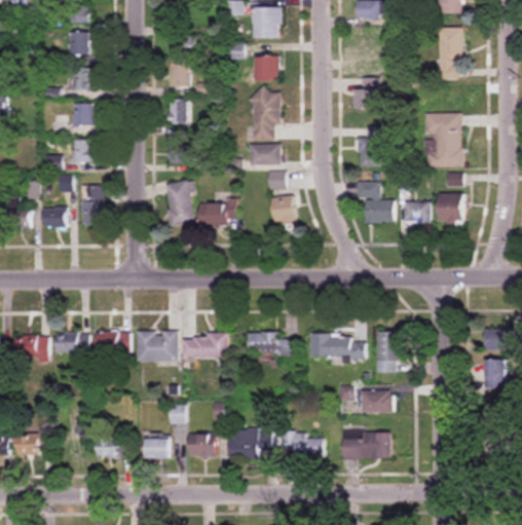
[(356,0),(356,19),(387,19),(387,0),(356,0)]
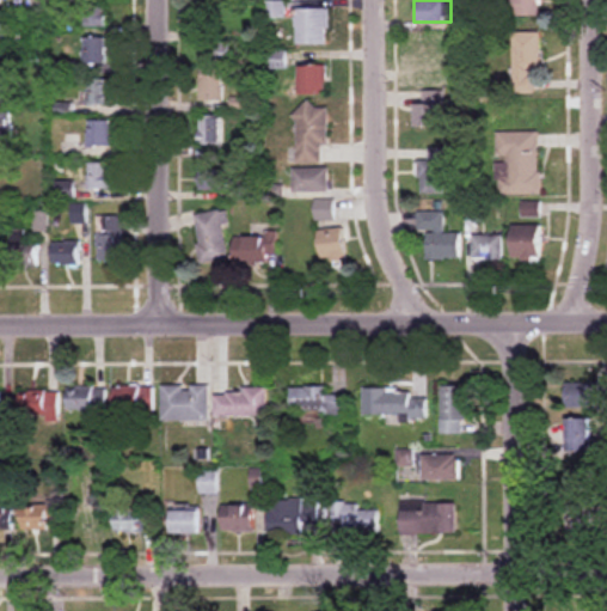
[(507,0),(507,16),(535,16),(535,0),(507,0)]
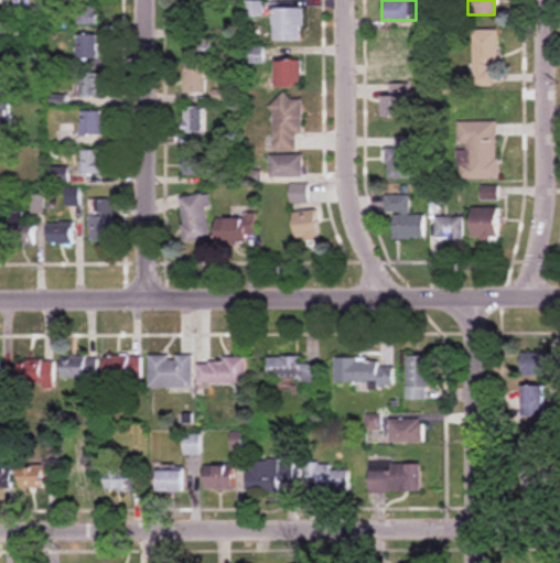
[(243,14),(258,14),(258,1),(243,1),(243,14)]
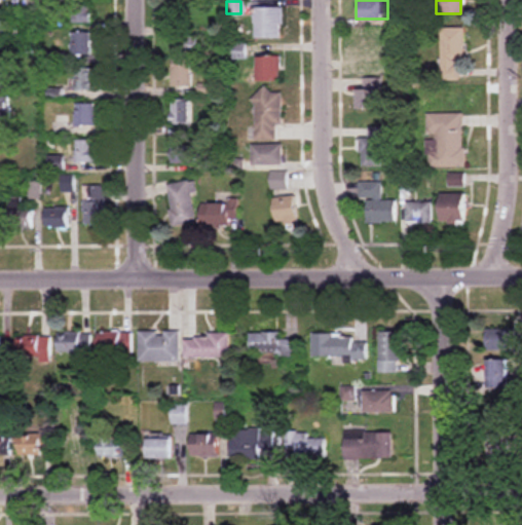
[(87,23),(87,2),(68,2),(68,23),(87,23)]
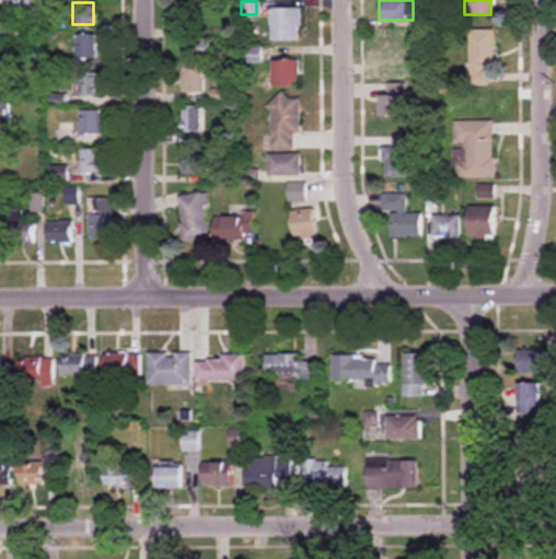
[(268,41),(298,41),(298,7),(268,7),(268,41)]
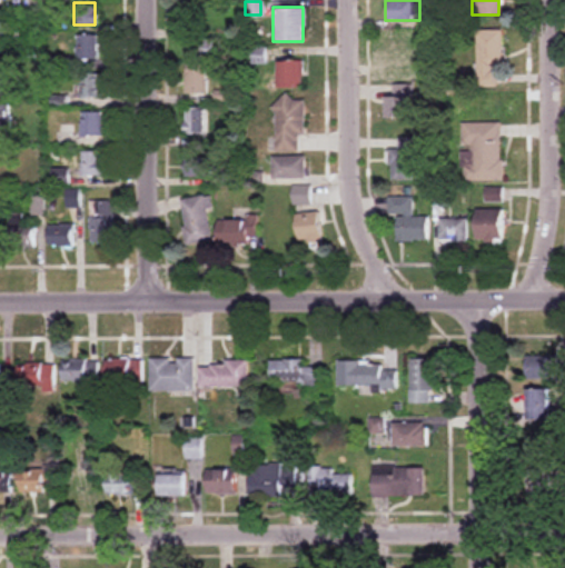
[(474,87),(498,87),(498,29),(474,29),(474,87)]
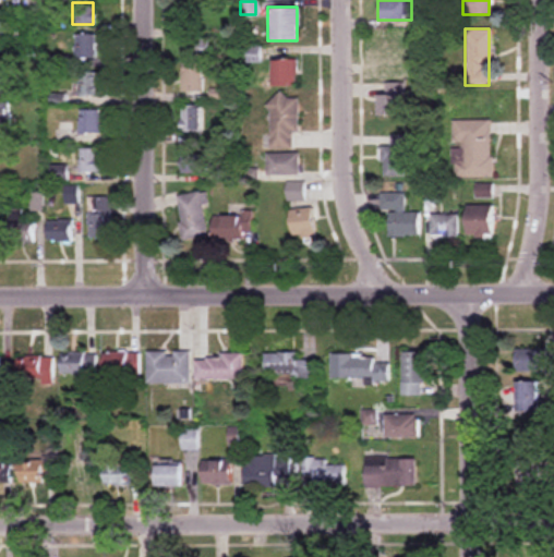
[(399,29),(377,29),(377,64),(399,64),(399,29)]
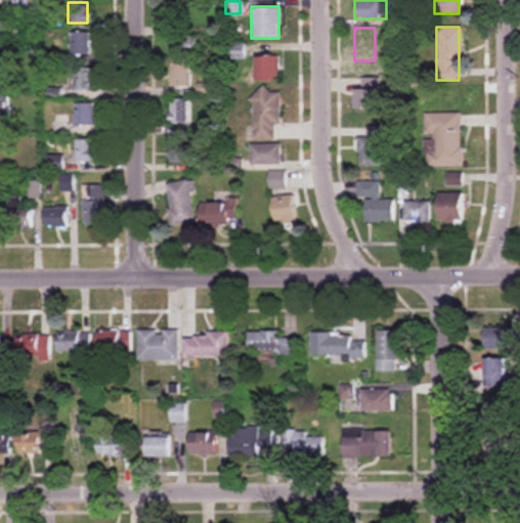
[(68,31),(68,54),(87,54),(87,31),(68,31)]
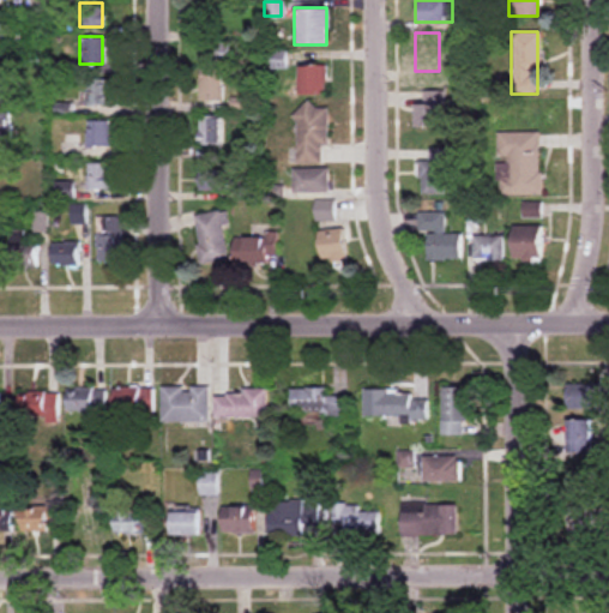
[(199,62),(228,62),(228,41),(199,41),(199,62)]
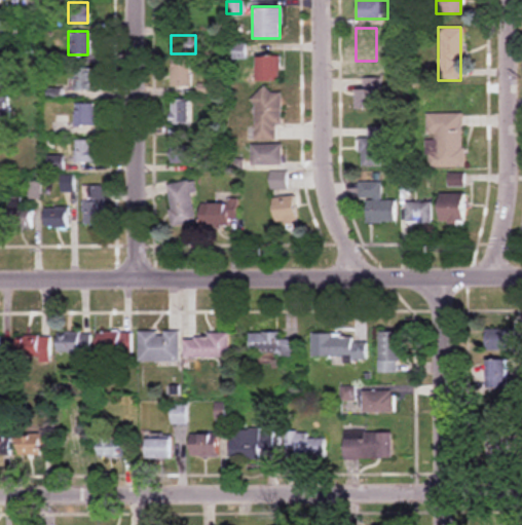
[(255,55),(255,80),(277,80),(277,55),(255,55)]
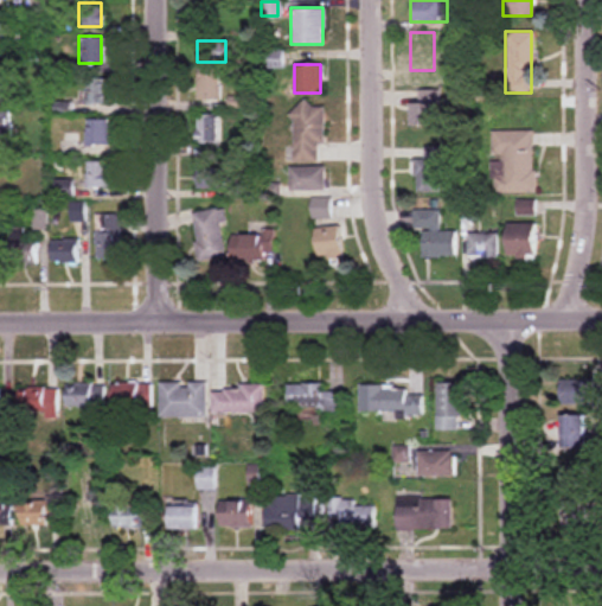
[(194,100),(217,100),(217,69),(194,69),(194,100)]
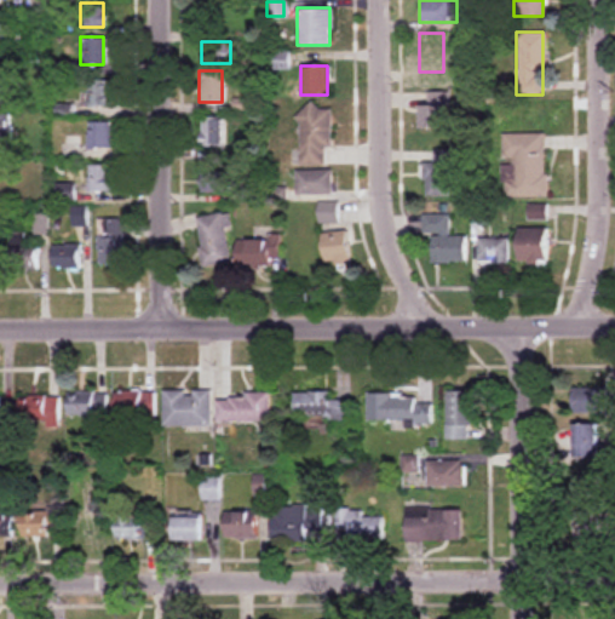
[(86,107),(109,107),(109,80),(86,80),(86,107)]
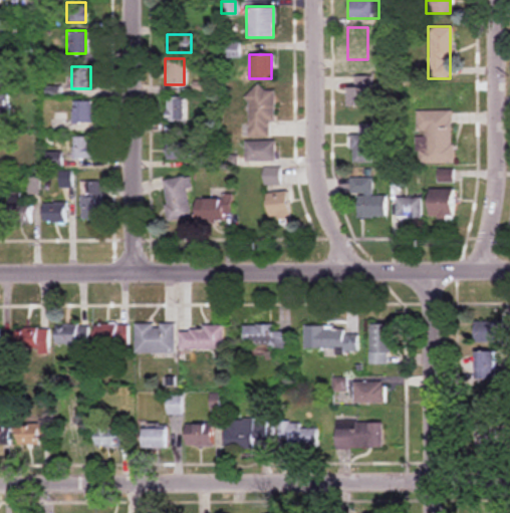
[(368,76),(347,76),(347,108),(368,108),(368,76)]
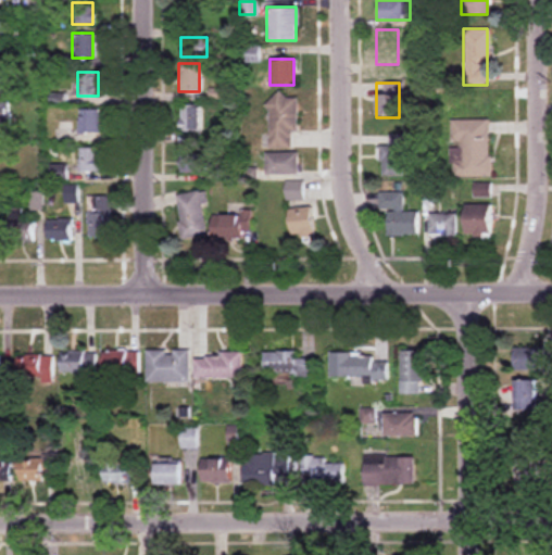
[(296,131),(296,96),(267,96),(267,148),(289,148),(289,131),(296,131)]
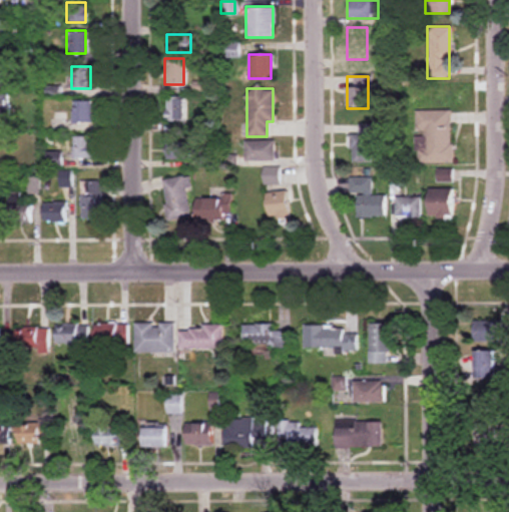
[(184,96),(165,96),(165,122),(184,122),(184,96)]
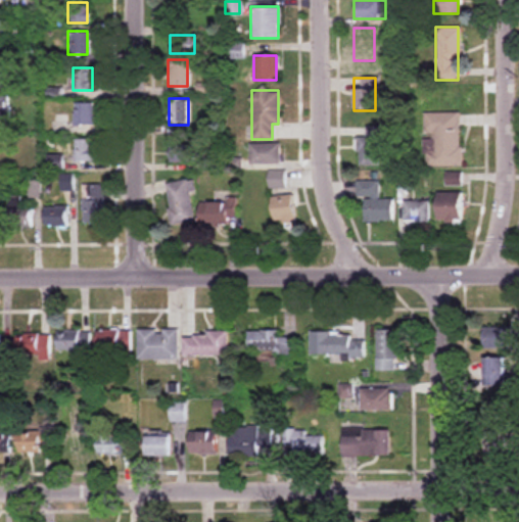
[(73,126),(92,126),(92,103),(73,103),(73,126)]
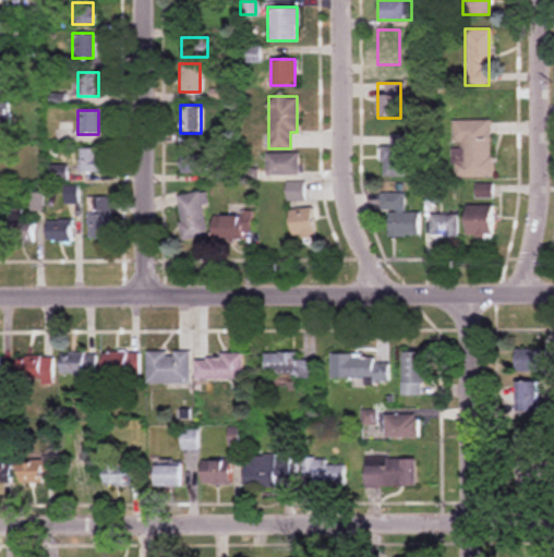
[(449,121),(450,178),(491,178),(490,120),(449,121)]
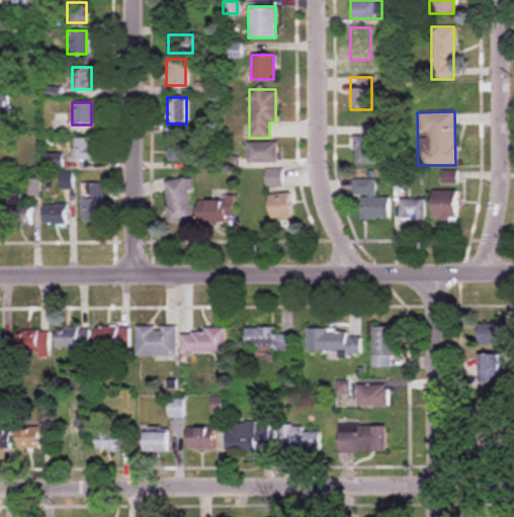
[(358,136),(351,136),(351,164),(377,164),(377,124),(358,124),(358,136)]
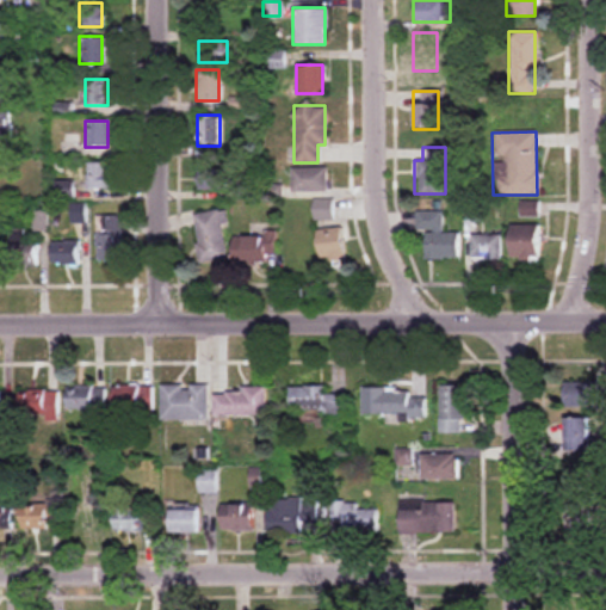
[(85,162),(85,190),(109,190),(109,162),(85,162)]
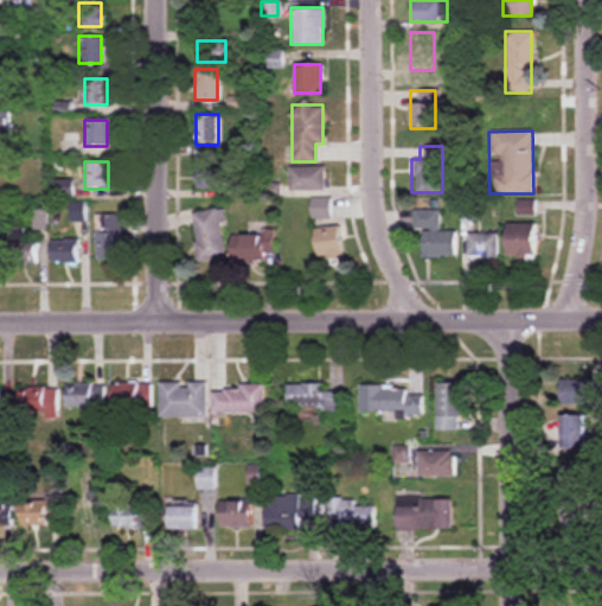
[(196,166),(196,189),(226,189),(226,166),(196,166)]
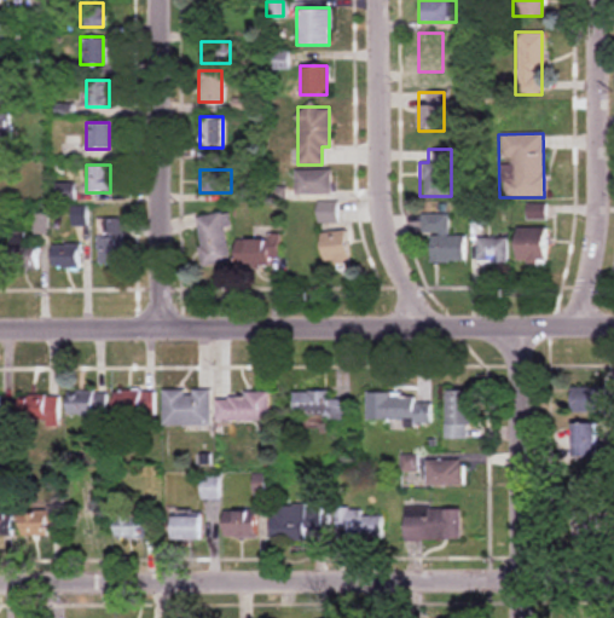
[(329,194),(329,169),(293,169),(293,194),(329,194)]
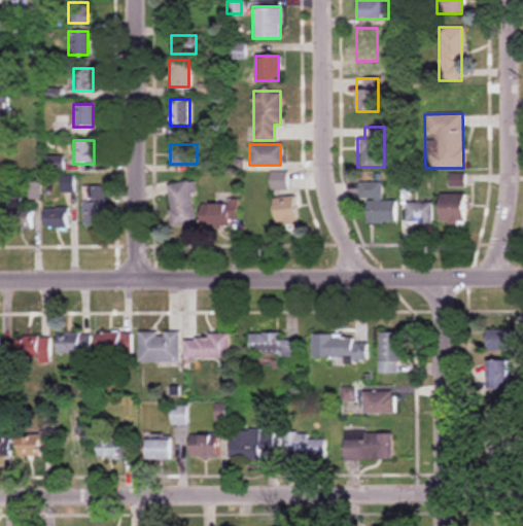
[(269,171),(269,190),(285,190),(285,171),(269,171)]
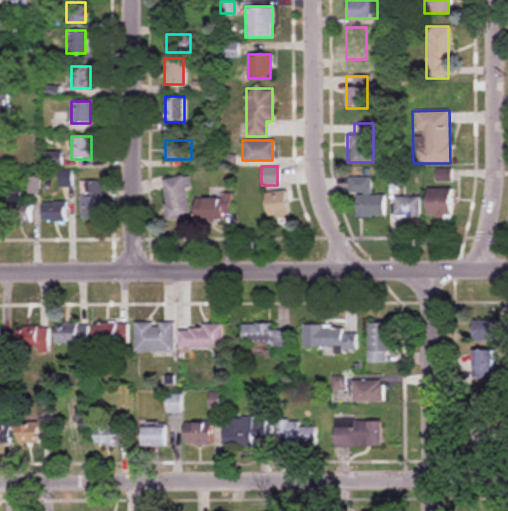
[(56,187),(69,187),(69,171),(56,171),(56,187)]
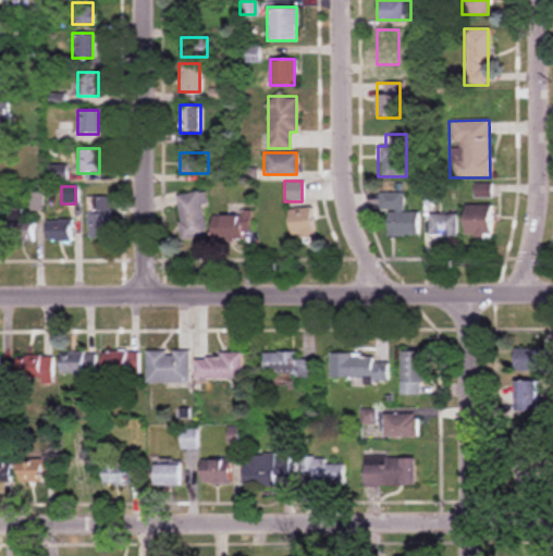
[(173,195),(180,239),(206,235),(198,190),(173,195)]
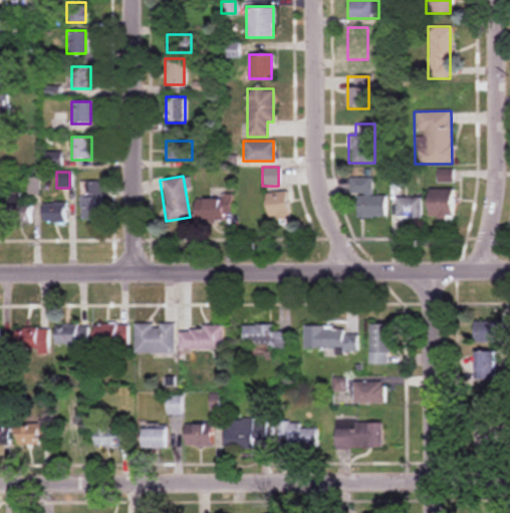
[(356,194),(356,218),(384,218),(384,196),(369,196),(369,177),(347,177),(347,194),(356,194)]
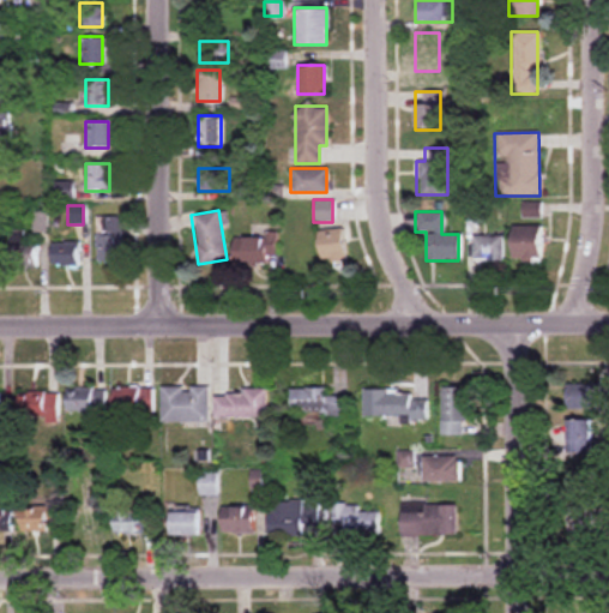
[(119,262),(119,216),(94,216),(94,262),(119,262)]
